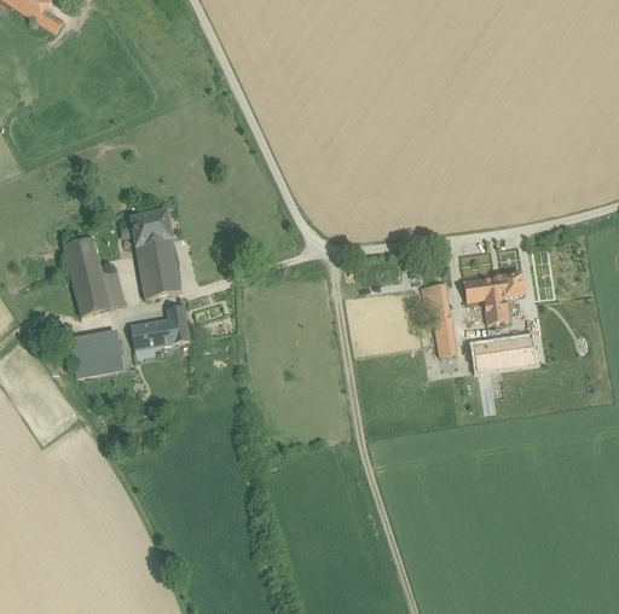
[(7,0),(38,19),(45,6),(48,0),(7,0)]
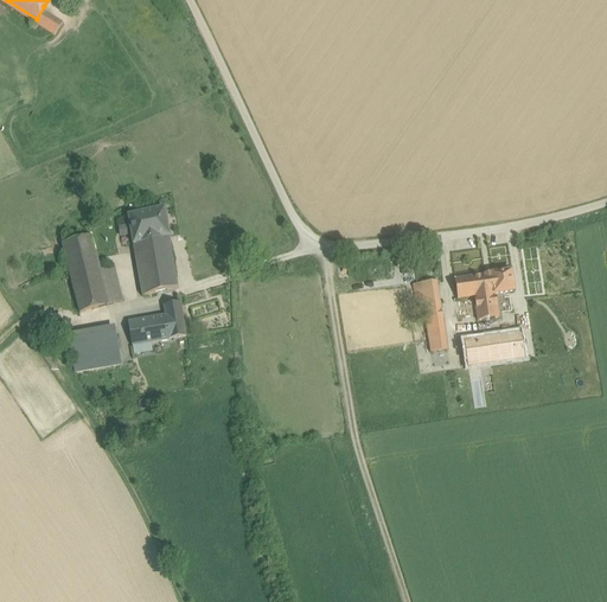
[(44,6),(37,19),(55,31),(63,19),(44,6)]
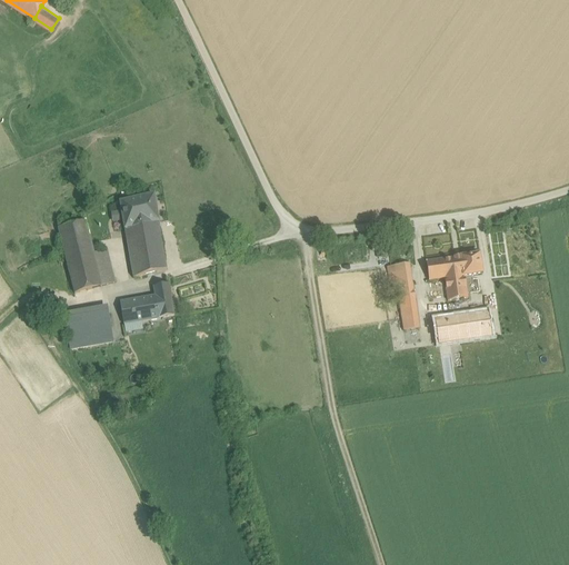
[(151,192),(119,200),(123,227),(157,219),(151,192)]
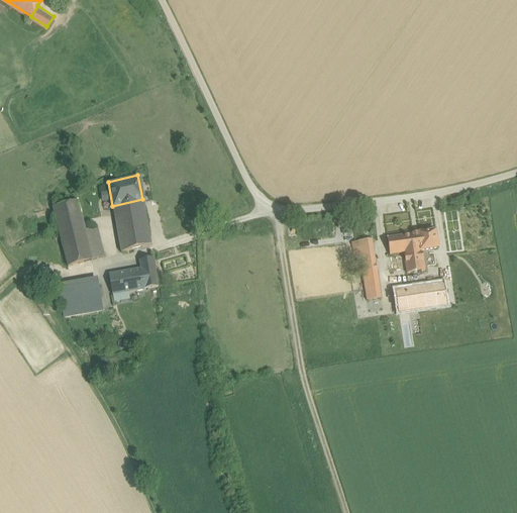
[(79,198),(54,204),(68,263),(92,257),(87,236),(85,227),(79,198)]
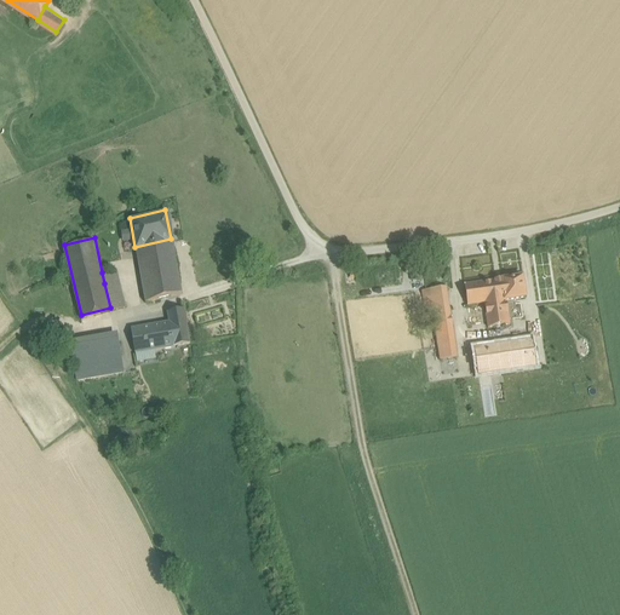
[(171,239),(135,247),(144,298),(181,289),(171,239)]
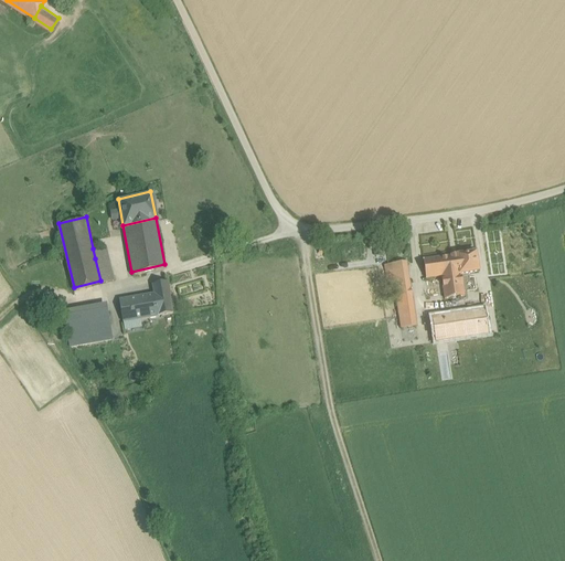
[(106,245),(93,249),(95,258),(108,255),(106,245)]
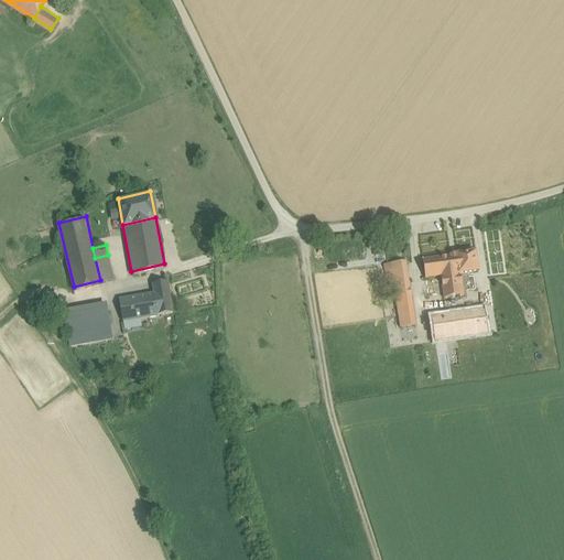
[(476,249),(457,251),(459,270),(461,270),(478,268),(476,249)]
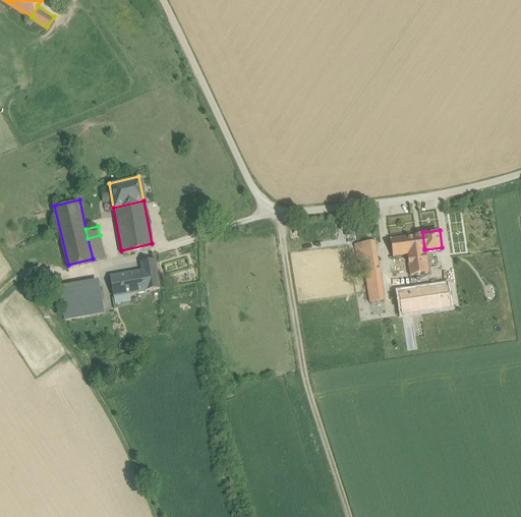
[(422,232),(391,237),(393,254),(407,252),(410,273),(428,270),(425,249),(424,249),(422,232)]
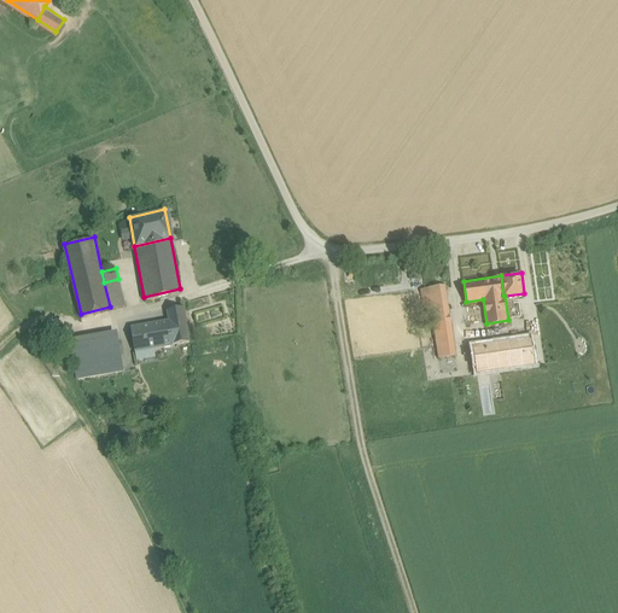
[(118,279),(104,282),(110,307),(124,303),(118,279)]
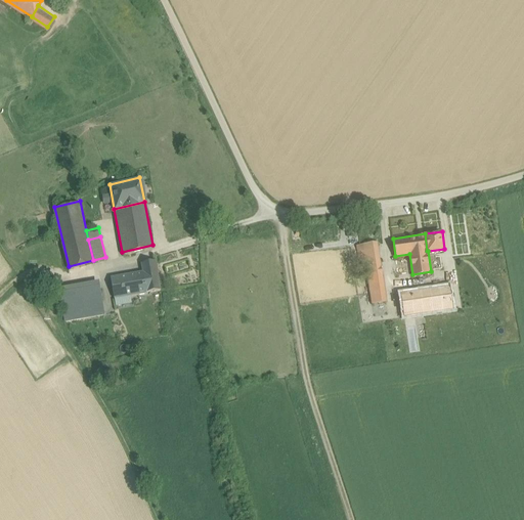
[(377,241),(357,244),(359,262),(380,259),(377,241)]
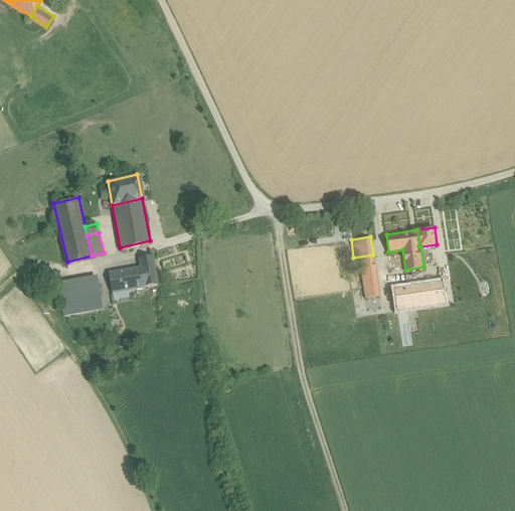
[(153,253),(139,256),(141,265),(144,285),(158,283),(153,253)]
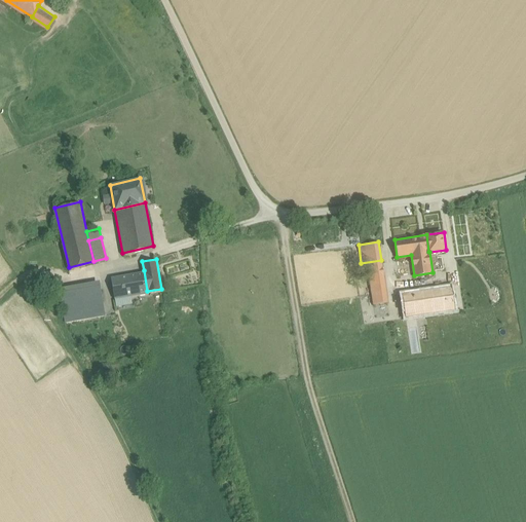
[(381,260),(361,263),(362,269),(368,268),(374,303),(387,301),(381,260)]
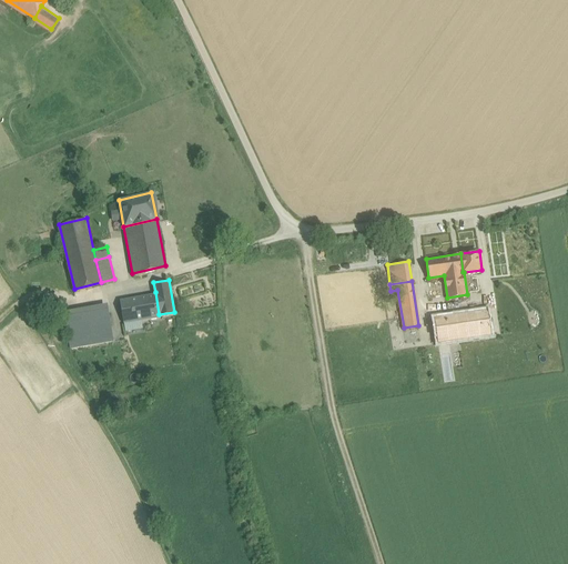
[(155,292),(121,299),(124,320),(159,314),(155,292)]
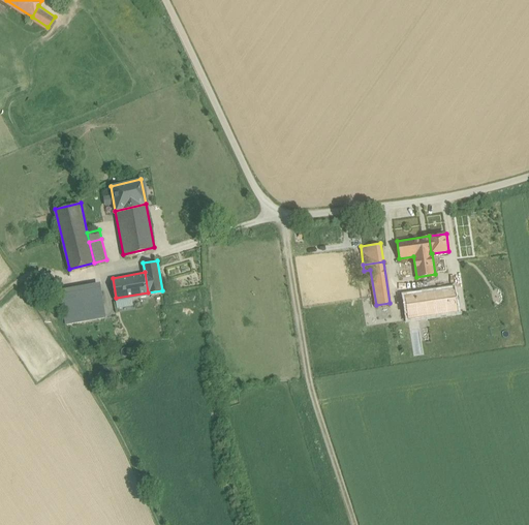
[(101,286),(60,292),(63,308),(103,302),(101,286)]
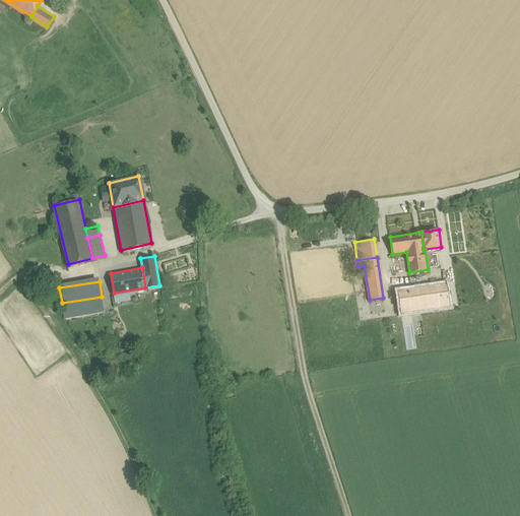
[(447,282),(397,289),(401,312),(450,305),(447,282)]
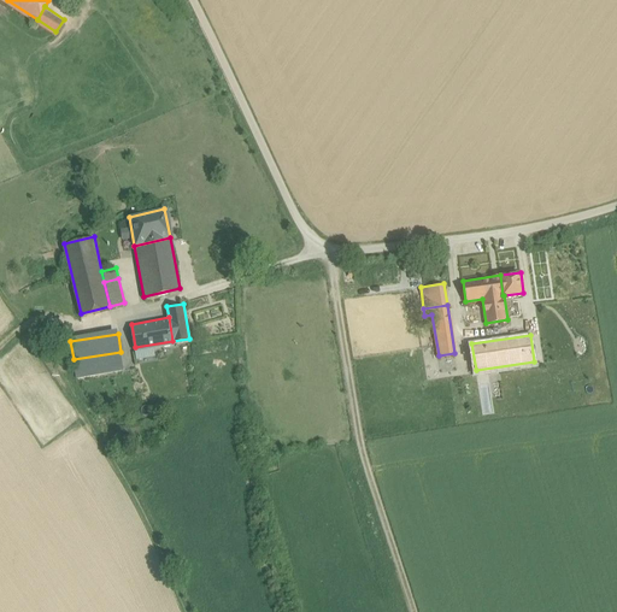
[(540,347),(533,348),(534,362),(542,360),(540,347)]
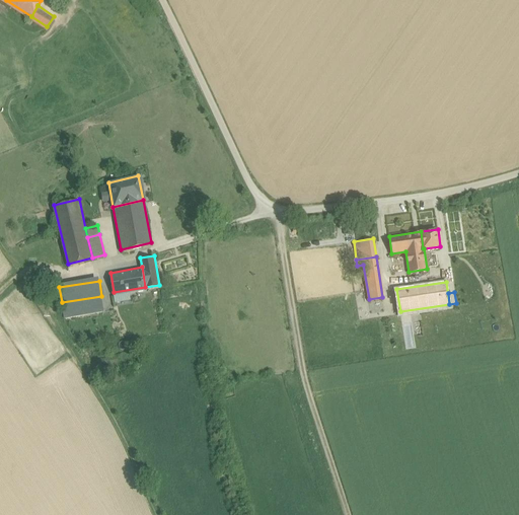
All buildings are outlined.
